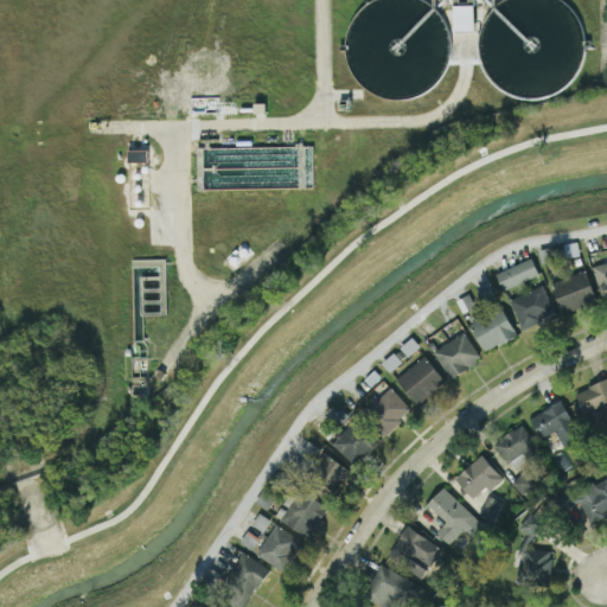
[(454,30),(474,29),(474,2),(454,2),(454,30)]
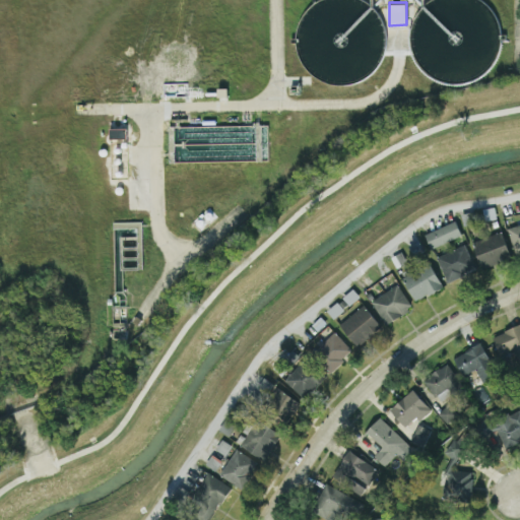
[(461,234),(455,220),(425,234),(431,248),(461,234)]
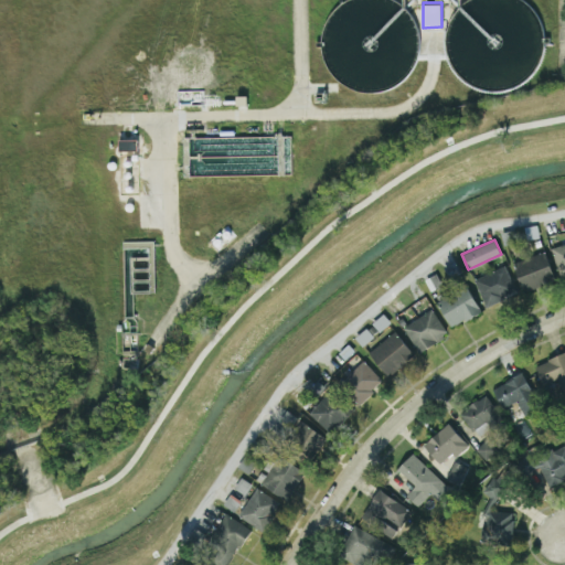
[(558,275),(564,273),(564,241),(552,244),(558,275)]
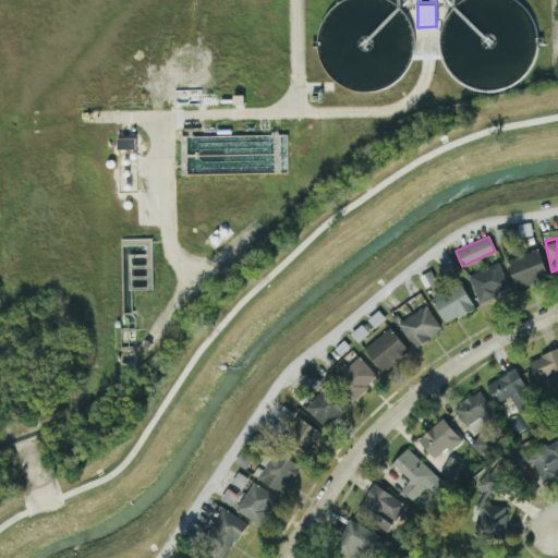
[(507,259),(518,288),(549,276),(537,246),(507,259)]
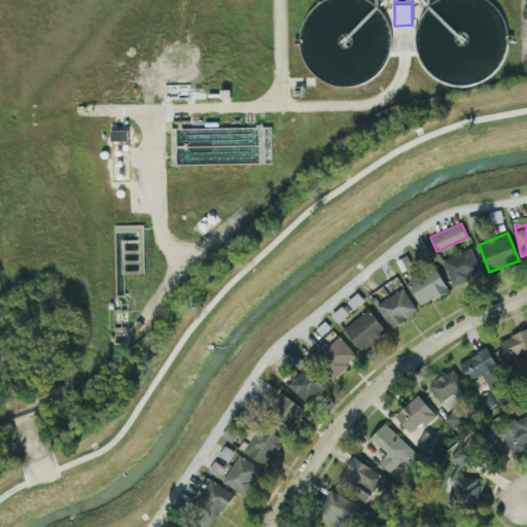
[(481,273),(471,247),(443,258),(452,284),(481,273)]
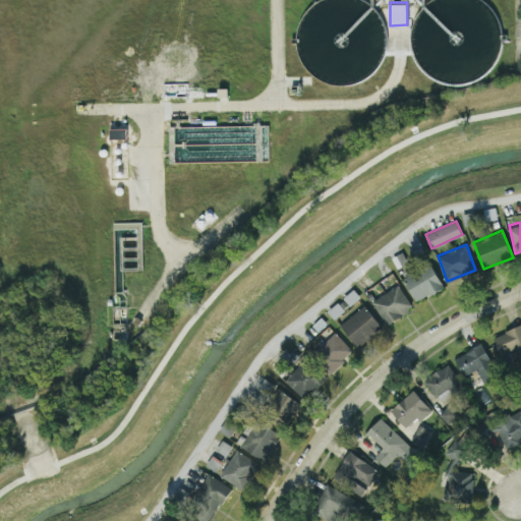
[(403,277),(416,301),(444,286),(429,262),(403,277)]
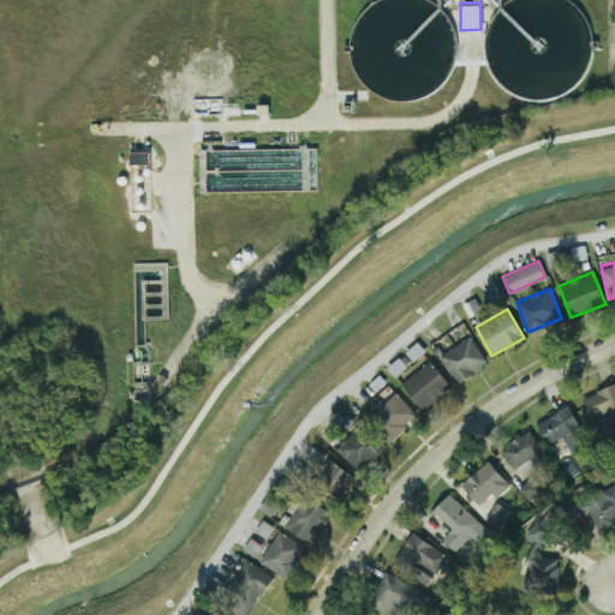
[(457,382),(488,362),(470,334),(439,354),(457,382)]
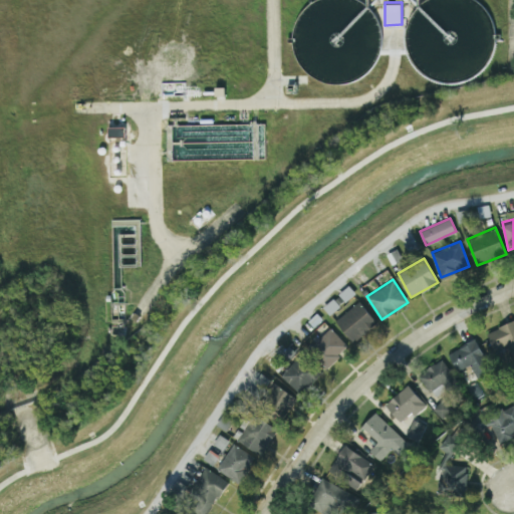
[(335,319),(353,341),(377,322),(358,300),(335,319)]
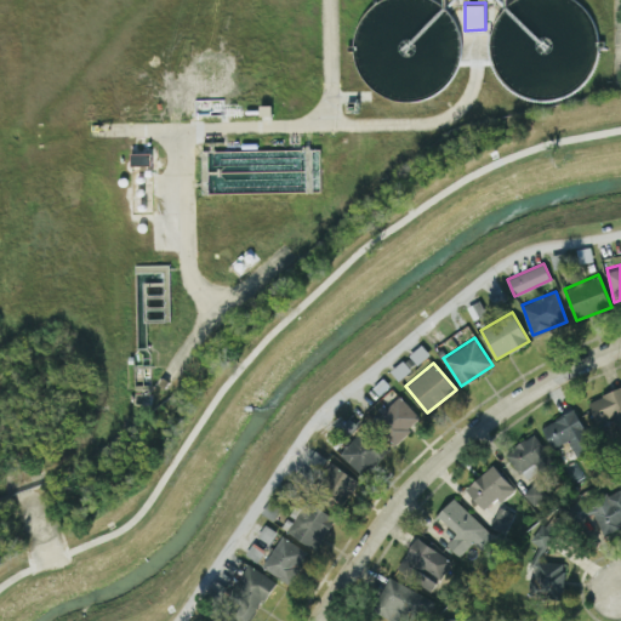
[(620,385),(587,402),(599,427),(611,422),(616,433),(620,431),(620,385)]
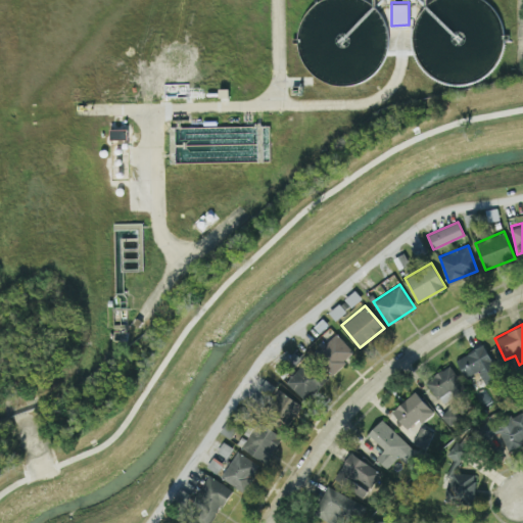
[(354,352),(336,332),(315,352),(333,373),(354,352)]
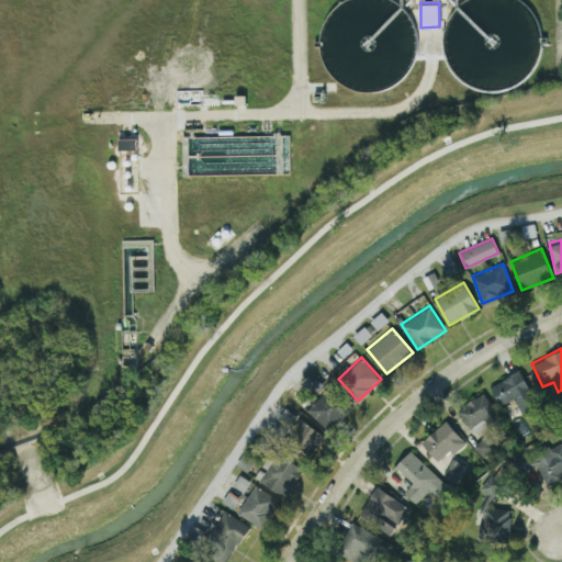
[(490,385),(501,405),(514,398),(523,414),(539,405),(519,369),(490,385)]
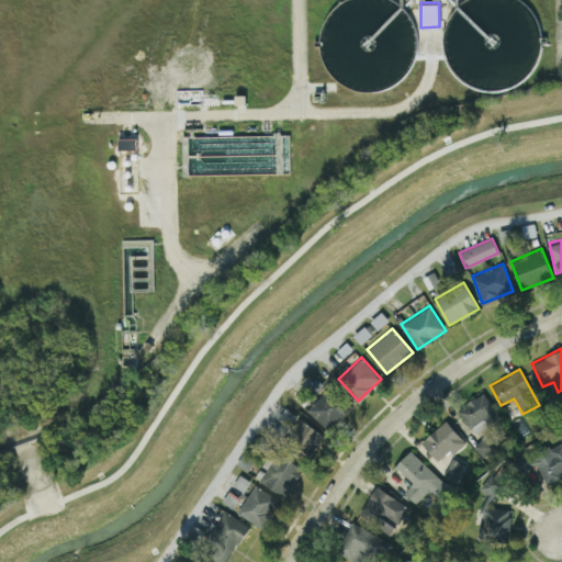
[(330,430),(353,405),(330,384),(307,409),(330,430)]
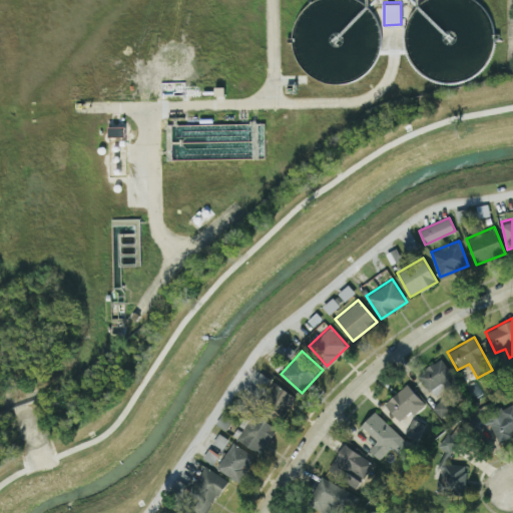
[(458,380),(440,357),(418,374),(436,398),(458,380)]
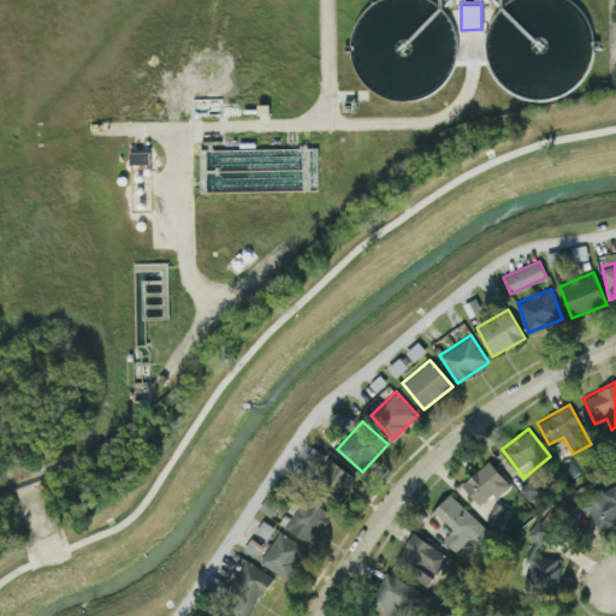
[(342,499),(357,479),(330,457),(314,477),(342,499)]
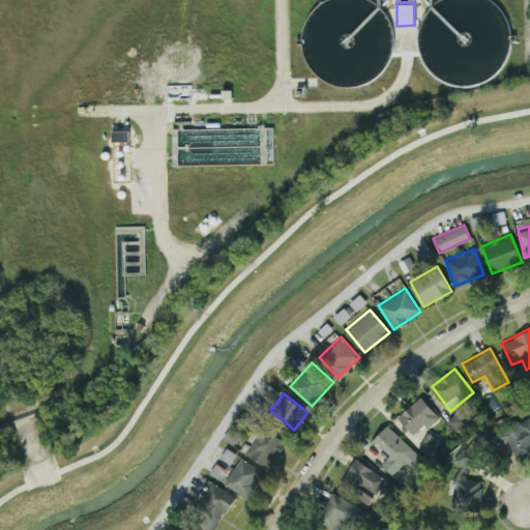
[(438,418),(423,396),(398,414),(411,436),(438,418)]
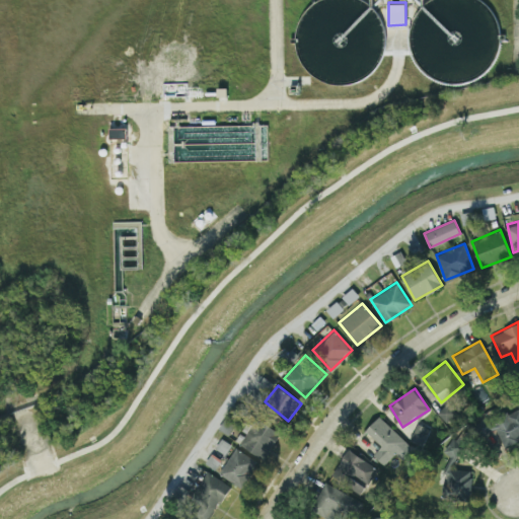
[(437,412),(446,422),(458,412),(449,400),(437,412)]
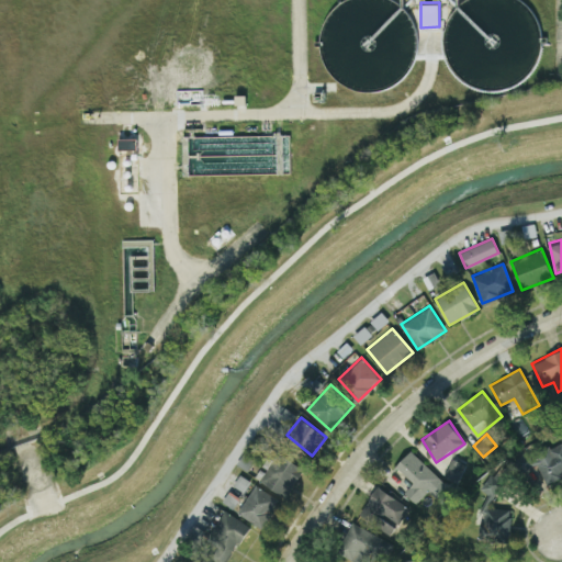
[(561,475),(561,440),(549,448),(548,446),(528,456),(526,451),(516,456),(530,484),(539,480),(542,485),(561,475)]
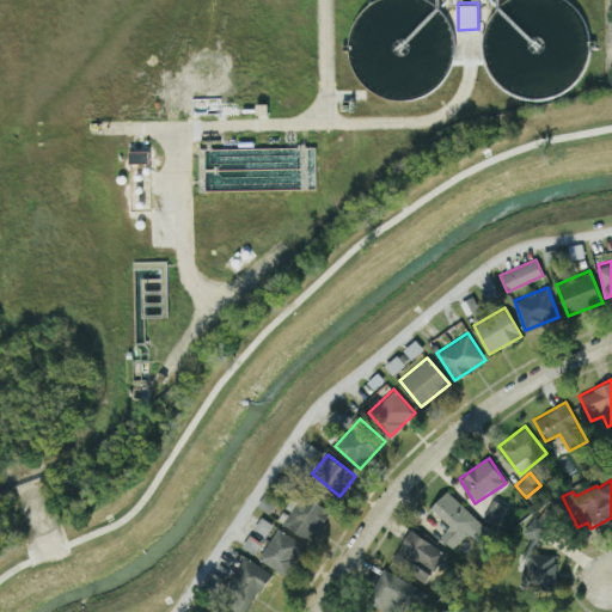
[(487,527),(447,490),(430,507),(450,525),(440,536),(453,548),(466,533),(475,540),(487,527)]
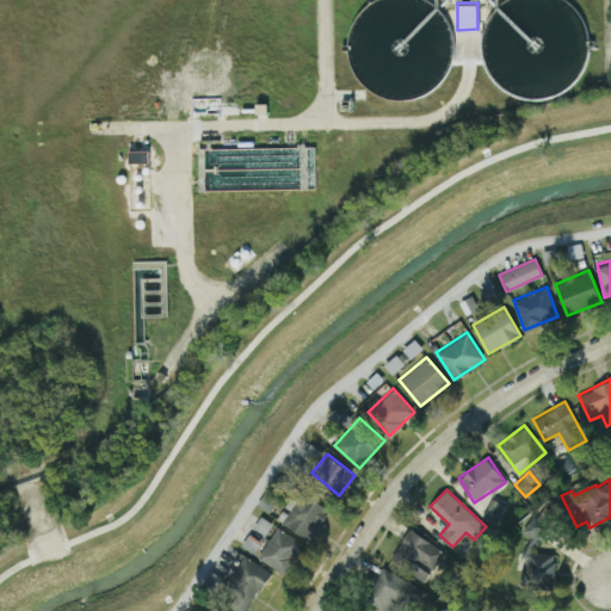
[(282,522),(310,541),(331,510),(303,491),(282,522)]
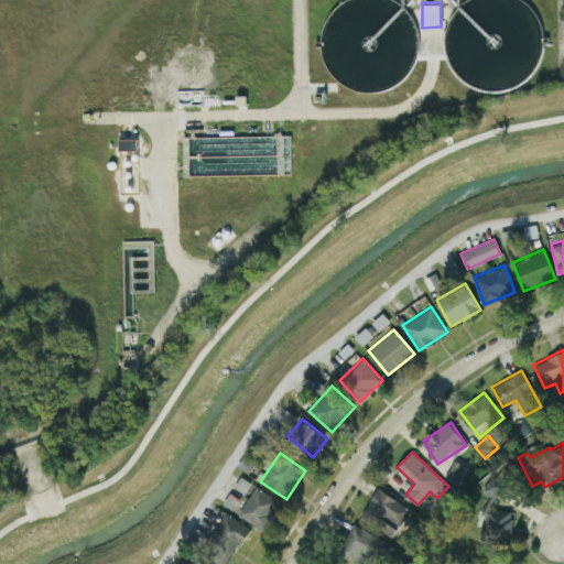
[(457,484),(466,465),(454,459),(445,478),(457,484)]
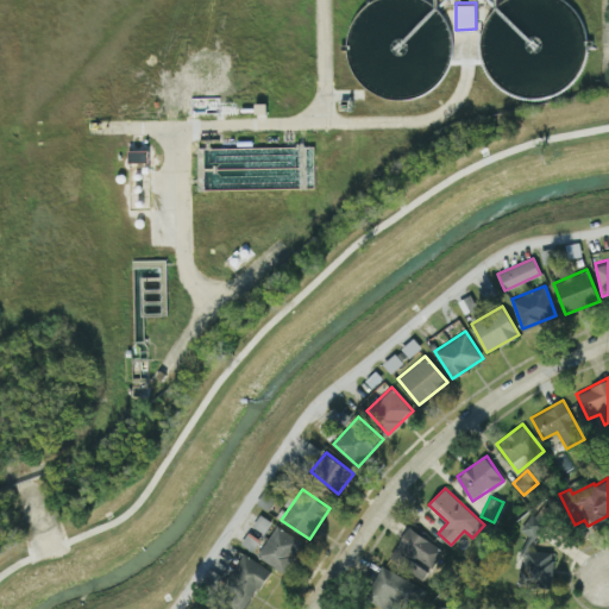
[(519,583),(552,585),(553,551),(537,550),(539,516),(522,516),(521,551),(526,551),(525,565),(519,564),(519,583)]
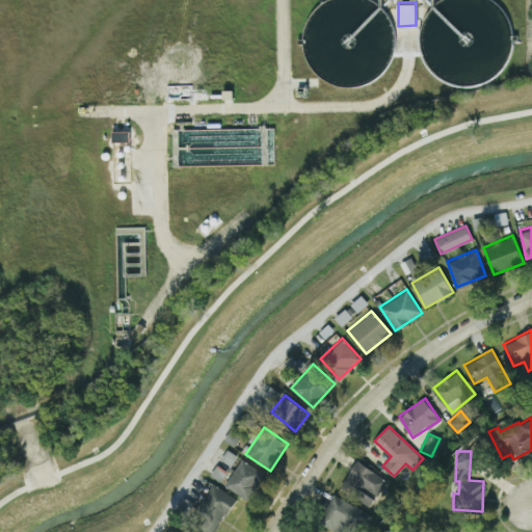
[(264,472),(240,458),(224,485),(248,499),(264,472)]
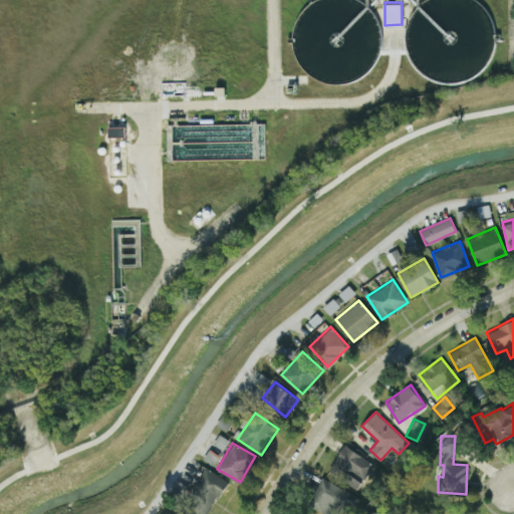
[(327,470),(356,490),(374,464),(345,444),(327,470)]
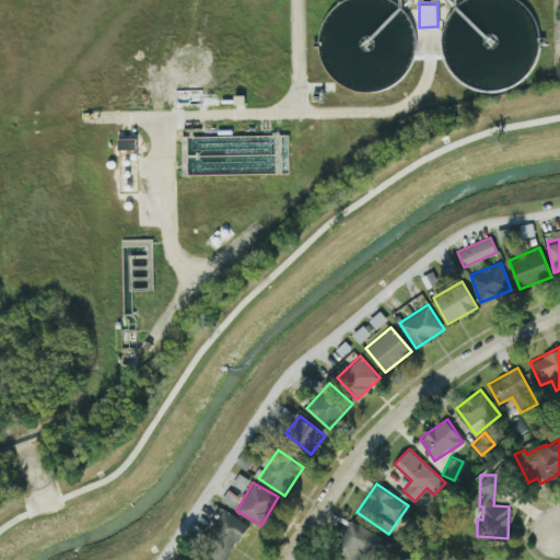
[(222,559),(248,525),(226,509),(200,547),(218,559),(222,559)]
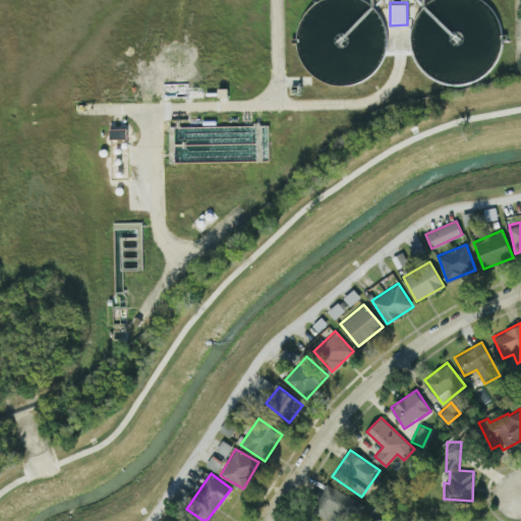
[(331,520),(336,520),(340,514),(354,520),(363,504),(327,483),(311,511),(331,520)]
